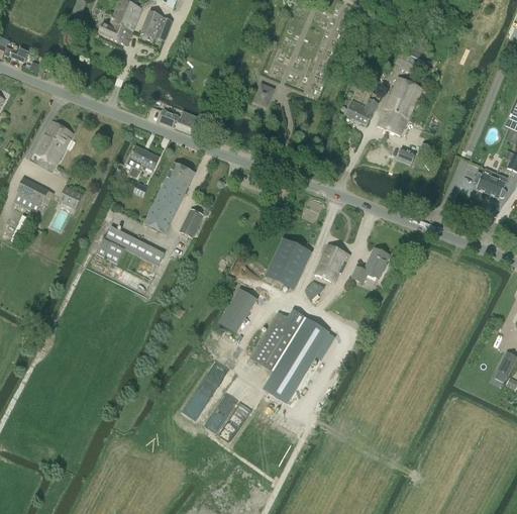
[(139,7),(125,0),(120,0),(114,13),(123,17),(119,26),(132,31),(141,8),(139,7)]
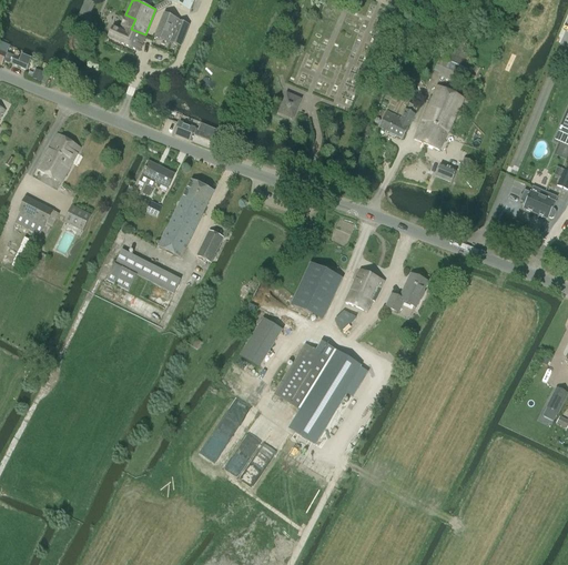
[(164,12),(154,34),(168,40),(170,41),(170,40),(181,44),(190,22),(179,18),(164,12)]
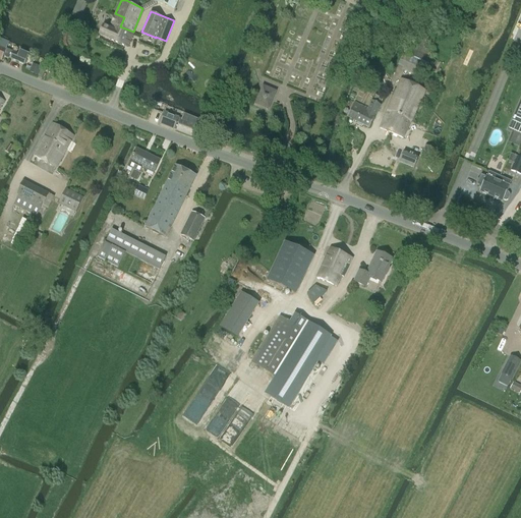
[(120,26),(124,17),(115,13),(110,26),(103,23),(99,33),(128,45),(133,32),(120,26)]
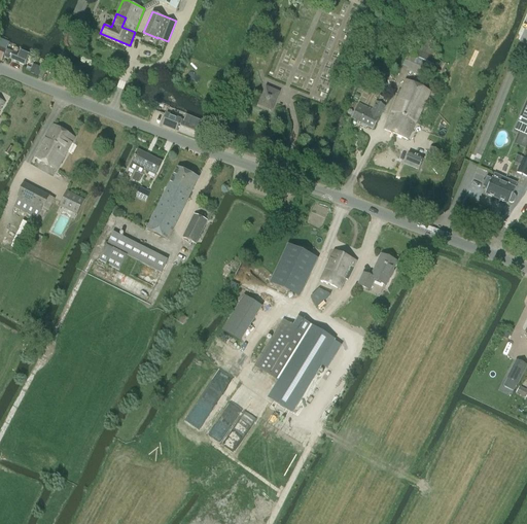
[(411,61),(429,70),(435,57),(433,56),(436,48),(432,46),(435,39),(423,34),(411,61)]
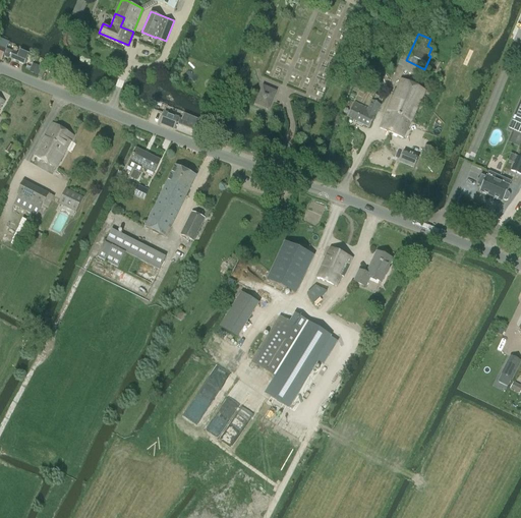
[(0,57),(1,58),(4,52),(10,55),(13,49),(13,48),(6,45),(8,41),(0,37),(0,57)]
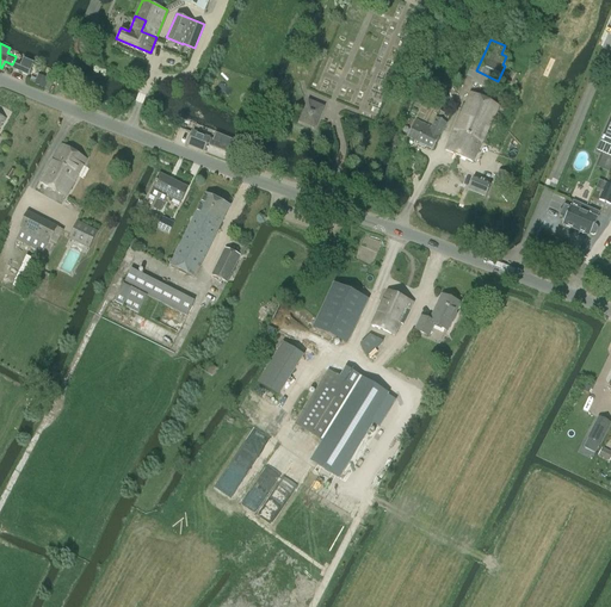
[(12,64),(12,66),(29,73),(34,61),(24,56),(22,61),(16,57),(12,64)]
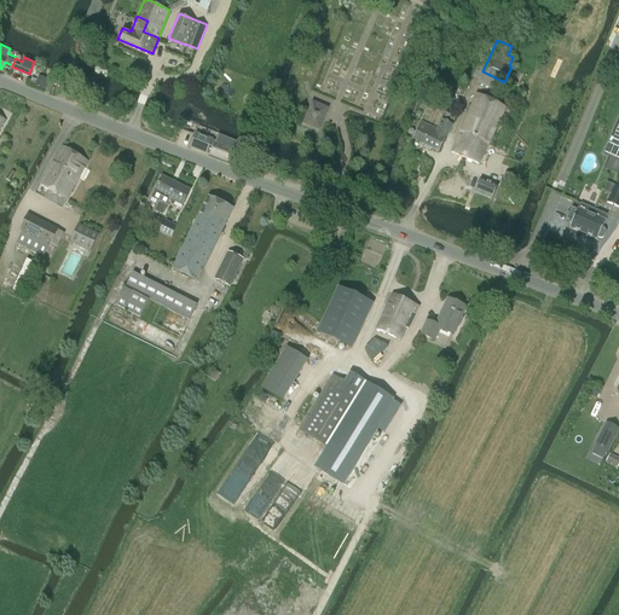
[(38,77),(35,83),(45,87),(48,77),(46,77),(39,74),(38,77)]
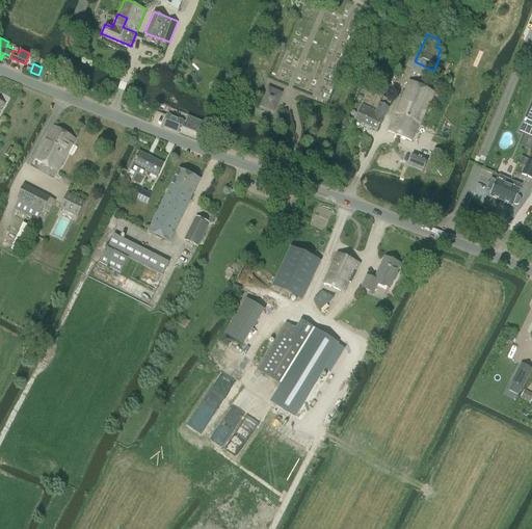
[(400,112),(420,122),(434,90),(409,79),(393,115),(398,118),(400,112)]
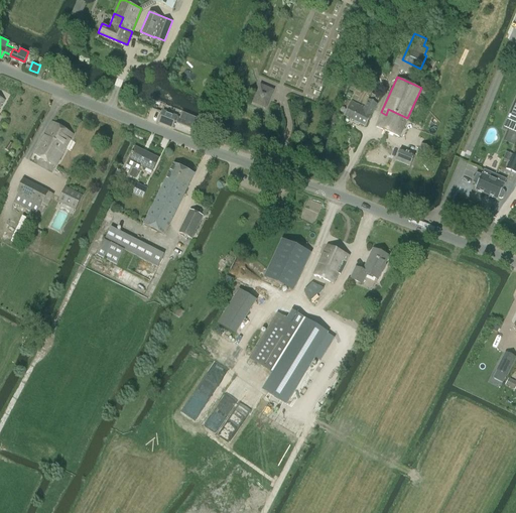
[(257,94),(254,99),(262,103),(264,98),(265,98),(266,95),(267,95),(270,89),(261,85),(257,94)]
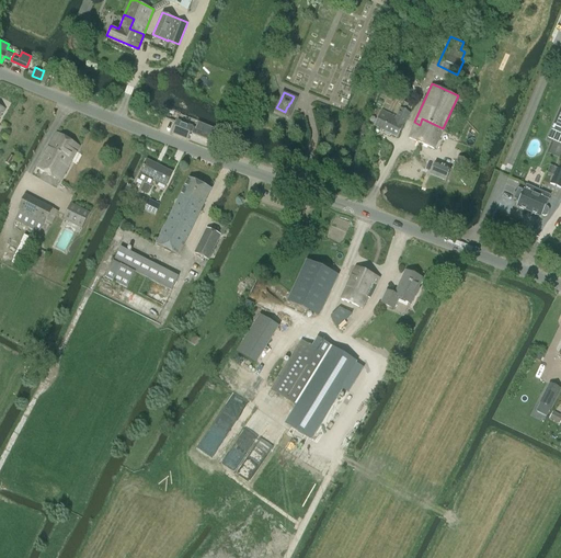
[(410,111),(400,106),(396,114),(382,107),(375,124),(385,128),(384,131),(390,134),(391,132),(398,135),(409,113),(410,111)]
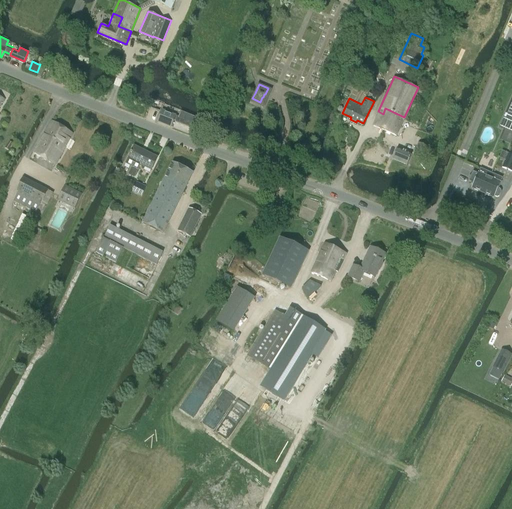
[(171,124),(175,113),(162,108),(157,119),(171,124)]
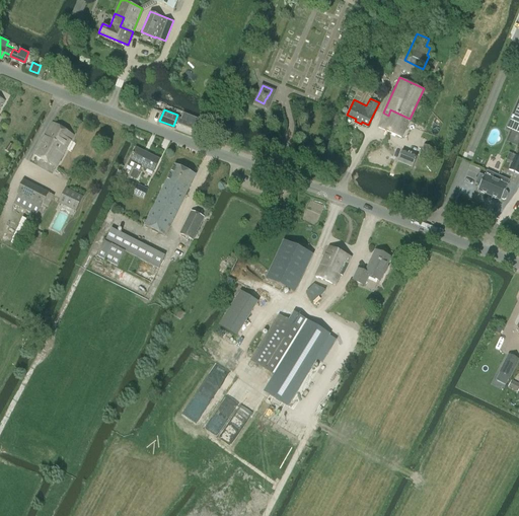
[(401,136),(410,119),(390,109),(388,116),(383,113),(378,125),(401,136)]
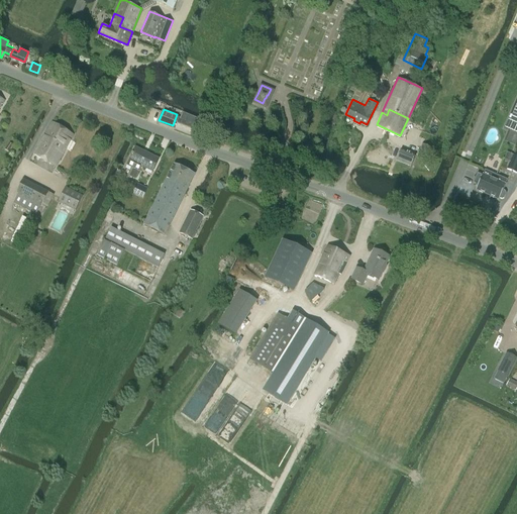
[(194,134),(200,119),(182,111),(176,127),(194,134)]
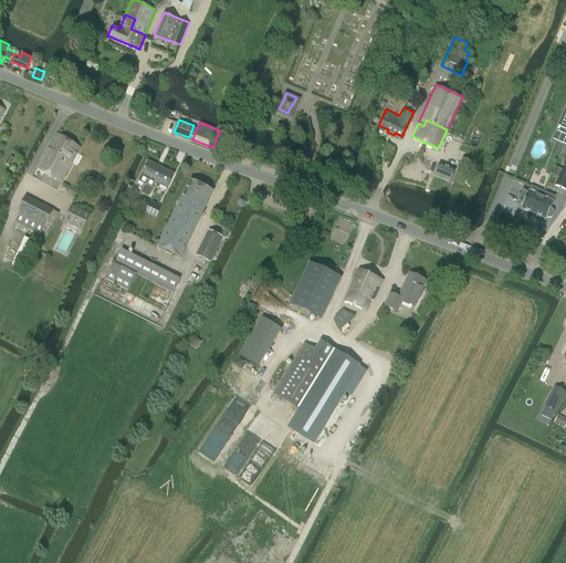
[(58,132),(37,167),(61,180),(73,159),(81,145),(58,132)]
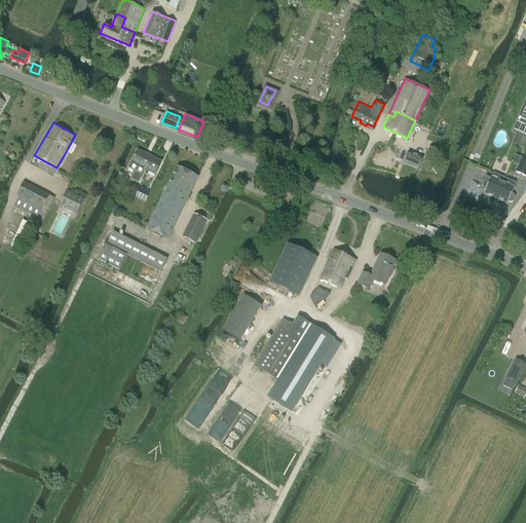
[(439,148),(429,145),(424,157),(433,160),(439,148)]
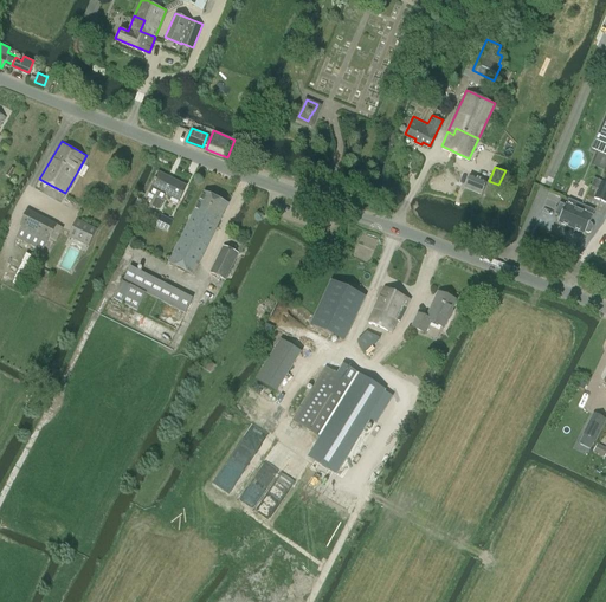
[(153,182),(148,191),(155,194),(152,202),(159,206),(162,198),(163,198),(166,192),(179,198),(186,183),(159,170),(153,182)]
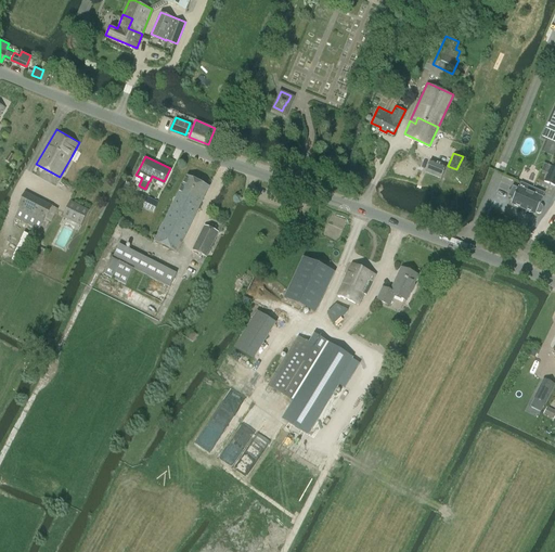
[(441,177),(447,165),(430,157),(425,169),(441,177)]
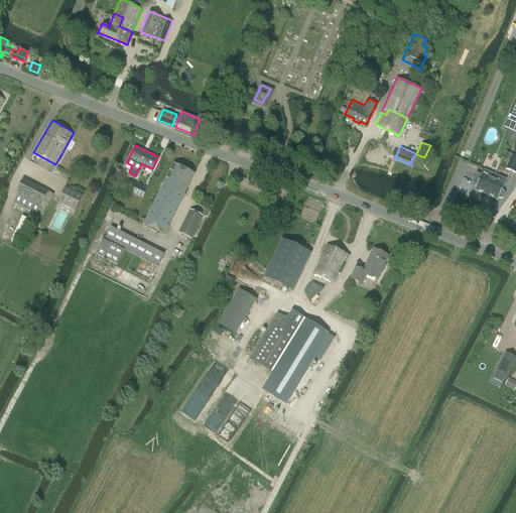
[(506,148),(503,156),(509,158),(506,166),(515,170),(515,153),(512,152),(512,151),(506,148)]
